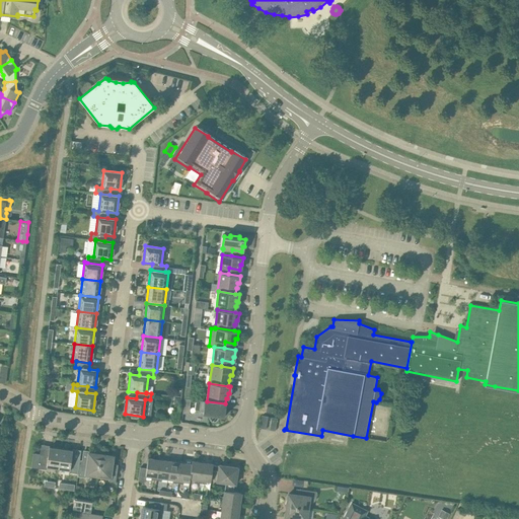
[(184,398),(182,414),(189,414),(191,399),(184,398)]
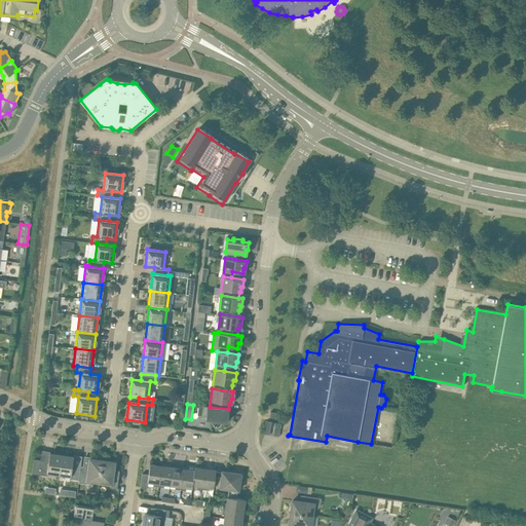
[(210,407),(210,408),(203,407),(202,416),(207,416),(205,419),(212,419),(212,421),(212,423),(214,425),(216,426),(218,426),(220,424),(221,422),(221,421),(227,422),(228,417),(230,417),(231,410),(228,409),(210,407)]
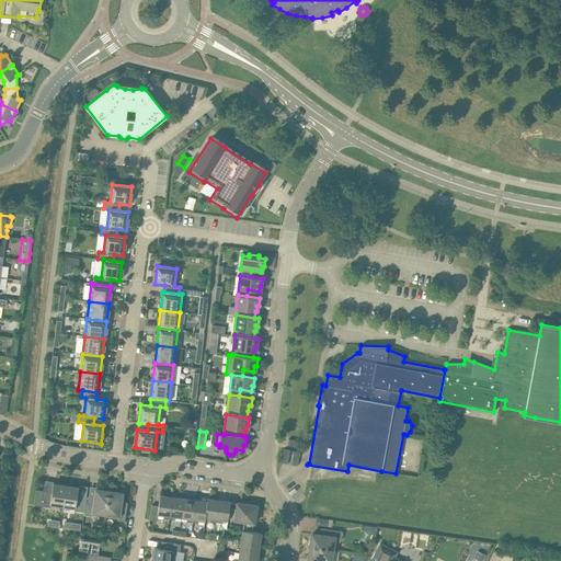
[(283,449),(281,462),(287,464),(289,450),(283,449)]
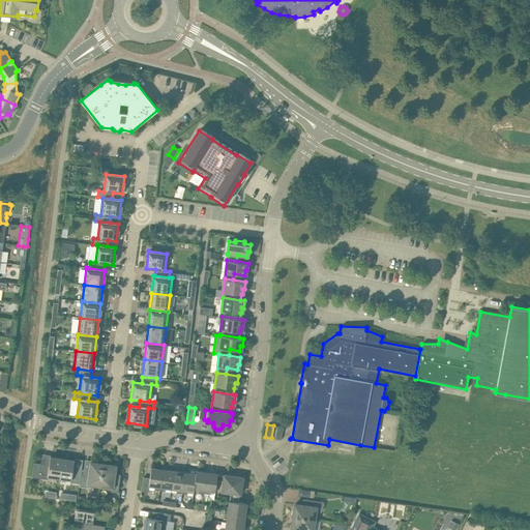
[(282,440),(284,428),(277,427),(275,439),(282,440)]
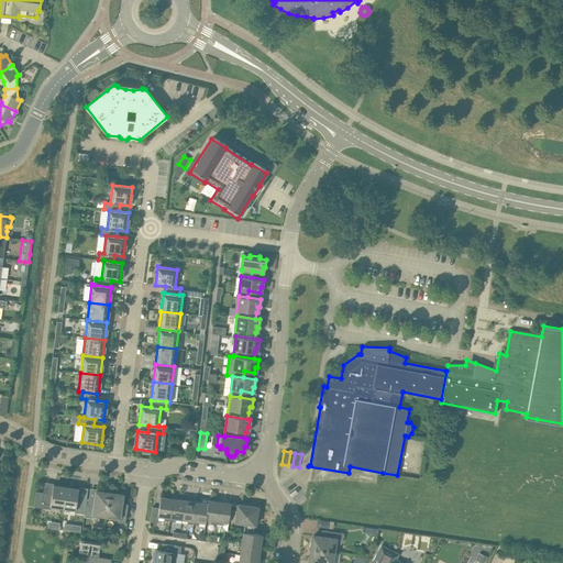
[(36,492),(34,507),(41,508),(51,509),(51,506),(63,508),(66,487),(53,485),(52,494),(43,493),(36,492)]
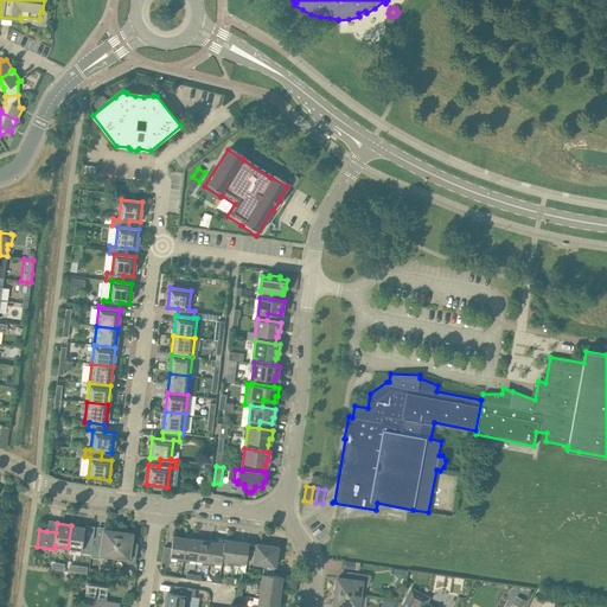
[(85,526),(71,525),(68,548),(81,550),(81,553),(91,554),(91,549),(94,538),(84,536),(85,526)]
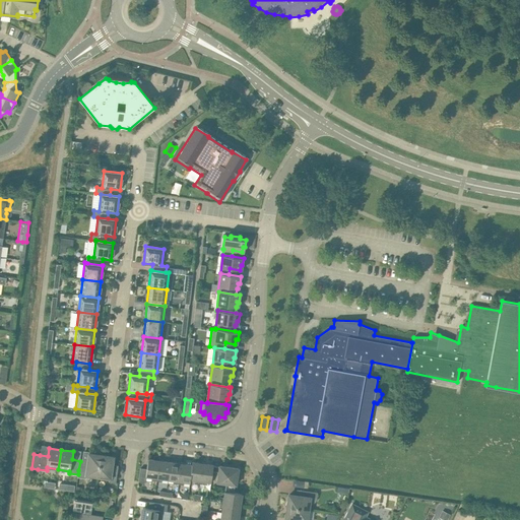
[(99,476),(102,455),(89,454),(86,471),(78,470),(78,474),(77,477),(86,478),(86,474),(99,476)]
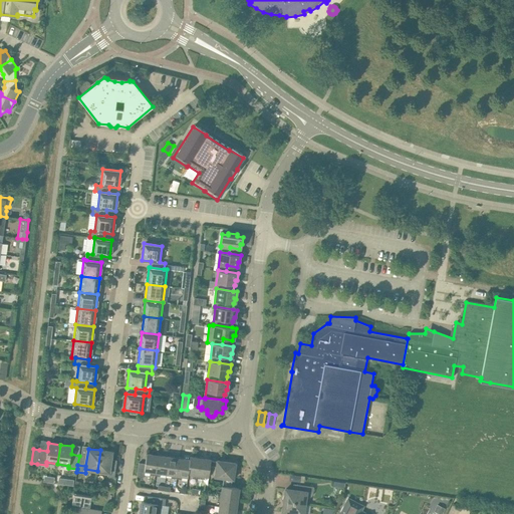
[(111,452),(100,450),(97,471),(108,473),(107,477),(114,477),(116,463),(110,462),(111,452)]
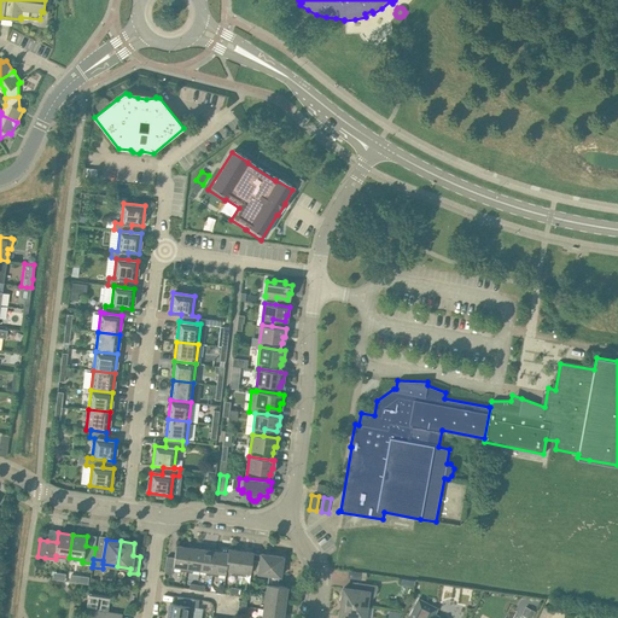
[(180,571),(186,572),(190,547),(190,544),(184,543),(184,547),(176,546),(175,558),(167,557),(164,573),(173,575),(174,566),(181,567),(180,571)]
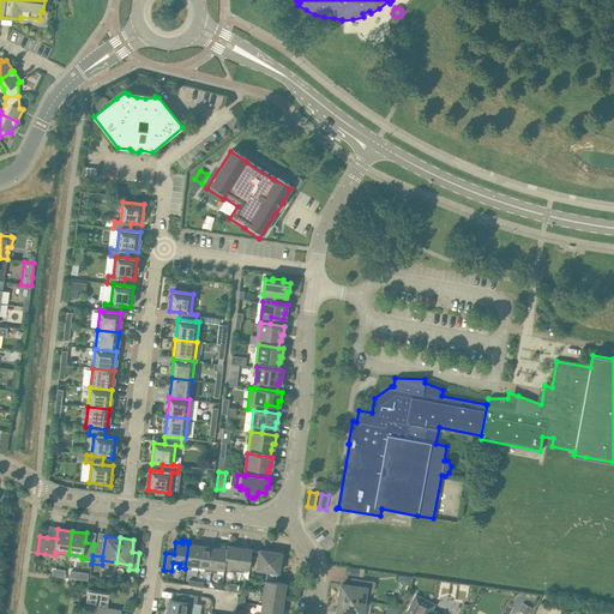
[(198,566),(202,546),(188,543),(185,569),(191,569),(192,565),(198,566)]
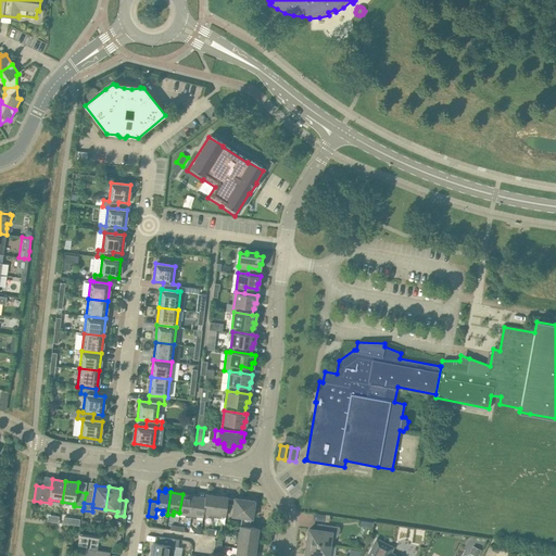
[(193,495),(182,494),(179,513),(186,514),(186,517),(191,518),(193,495)]
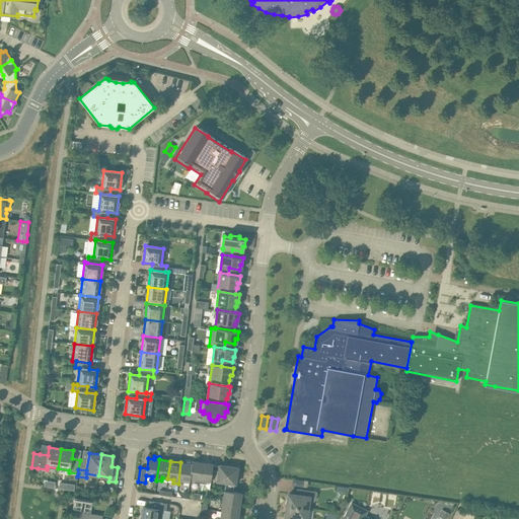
[(200,483),(203,462),(193,461),(192,464),(190,478),(196,479),(196,483),(200,483)]
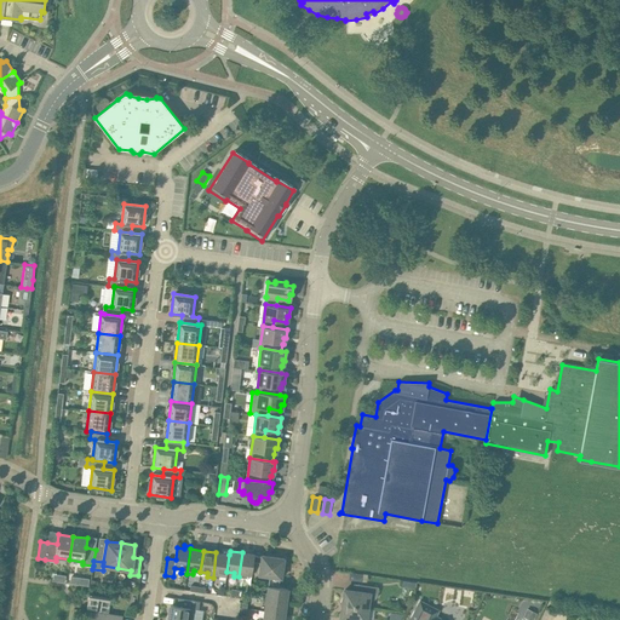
[(227,575),(227,572),(229,555),(216,552),(213,578),(219,578),(219,574),(227,575)]
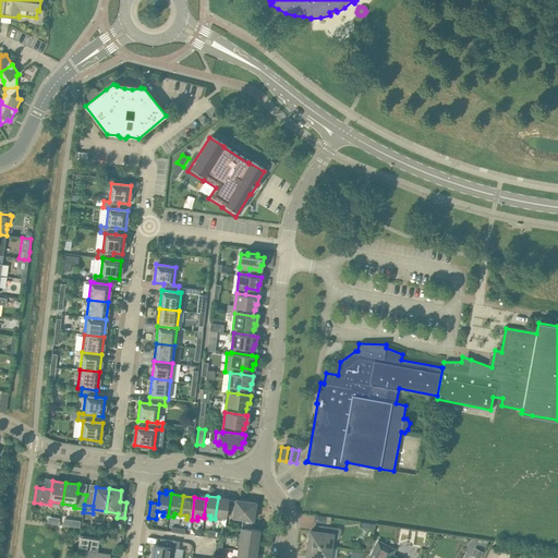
[(227,518),(227,516),(229,500),(229,499),(218,497),(215,519),(219,520),(220,517),(227,518)]
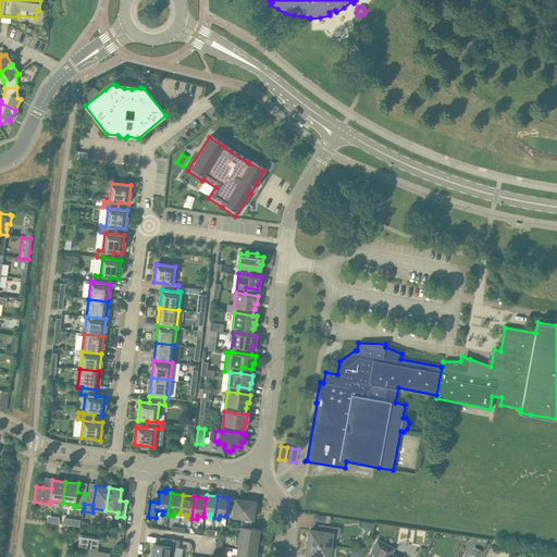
[(236,537),(258,541),(259,529),(250,528),(251,519),(252,519),(256,502),(235,499),(235,500),(229,499),(226,515),(233,516),(233,517),(242,518),(240,533),(236,532),(236,537)]
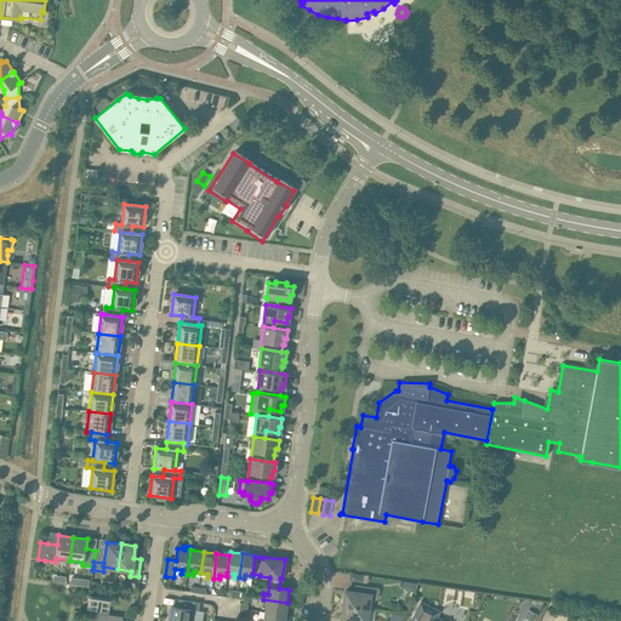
[(343,605),(370,609),(371,600),(374,600),(375,600),(376,600),(377,598),(379,597),(380,588),(359,586),(358,592),(346,591),(343,605)]
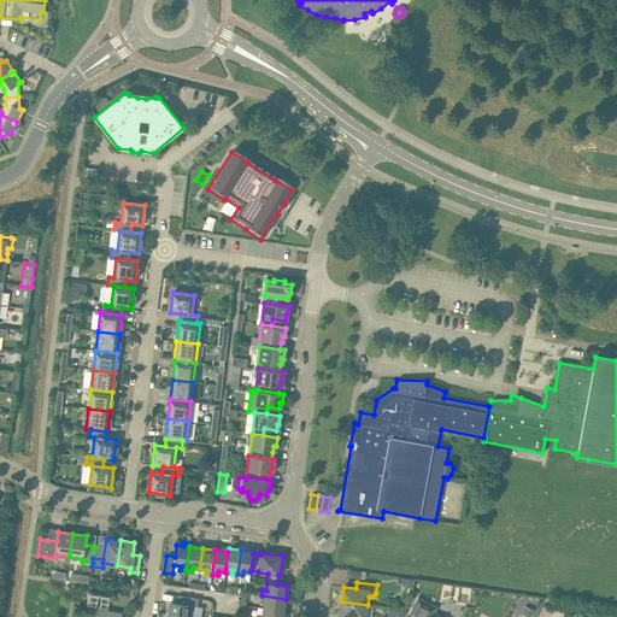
[(88,609),(87,616),(93,616),(121,616),(122,613),(107,611),(110,594),(88,592),(87,605),(90,605),(90,609),(88,609)]
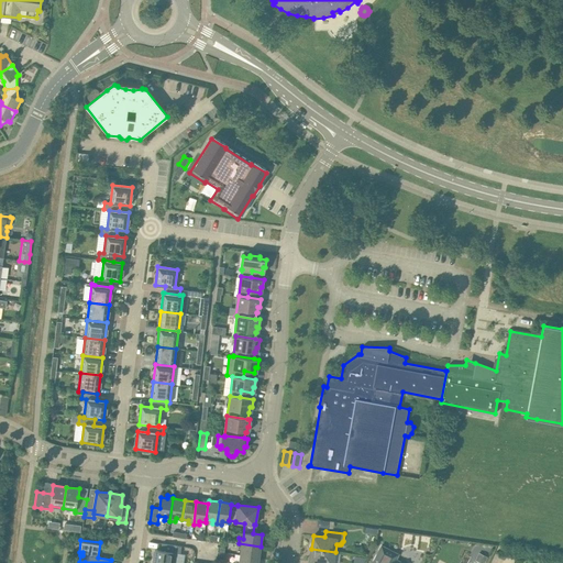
[(154,550),(153,561),(164,562),(175,562),(177,553),(180,553),(181,547),(162,543),(161,551),(154,550)]
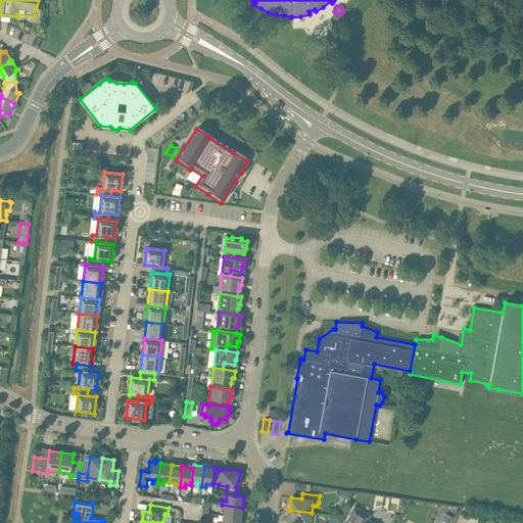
[(224,515),(240,518),(242,508),(222,505),(221,509),(224,510),(224,515)]
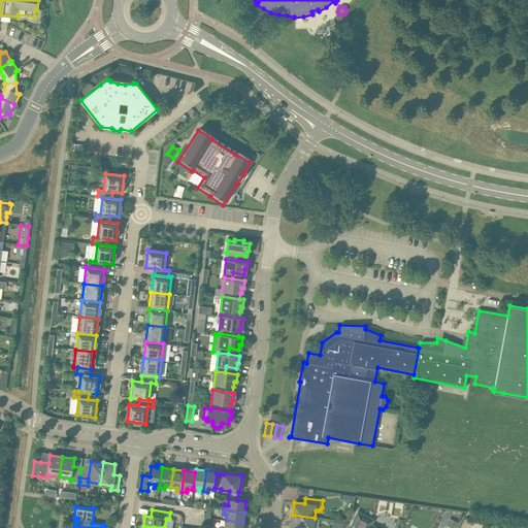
[(374,527),(370,526),(373,520),(358,512),(349,527),(374,527)]
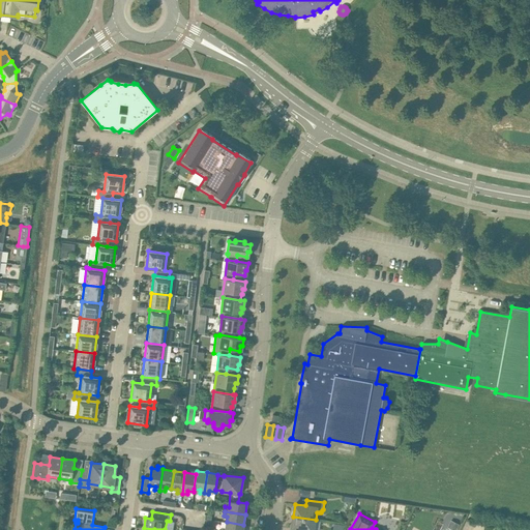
[(314,529),(316,520),(293,517),(291,529),(299,529),(314,529)]
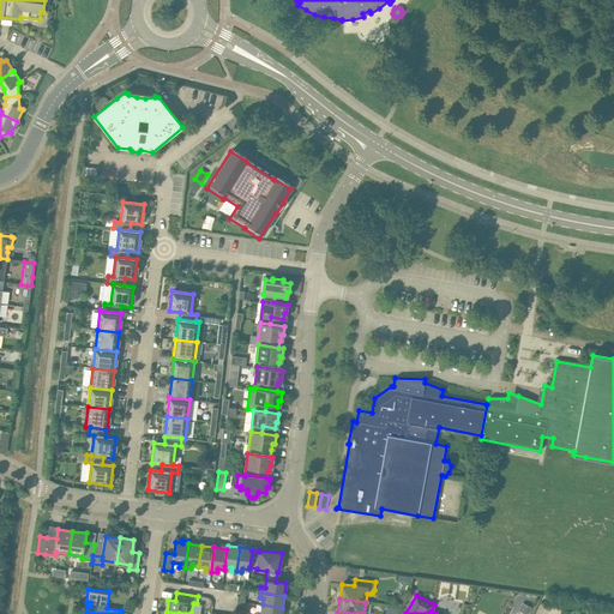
[(518,611),(524,613),(528,613),(531,607),(523,602),(518,611)]
